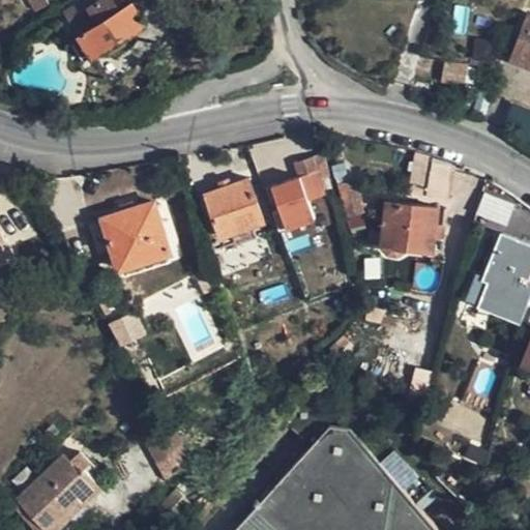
[(49,3),(46,0),(28,0),(34,10),(49,3)]
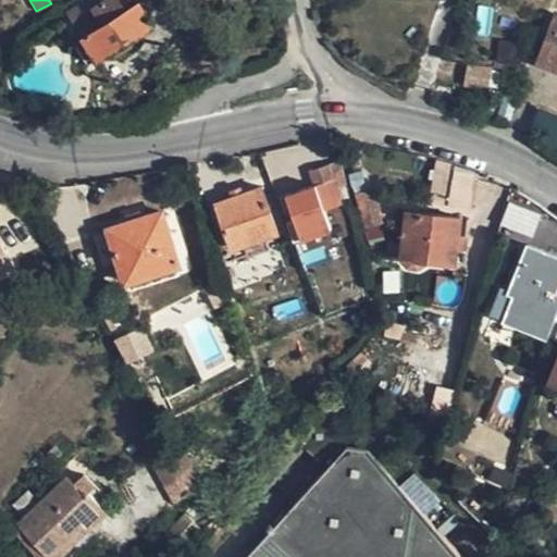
[(98,0),(100,2),(81,15),(72,22),(97,60),(153,24),(145,11),(139,3),(144,0),(98,0)]
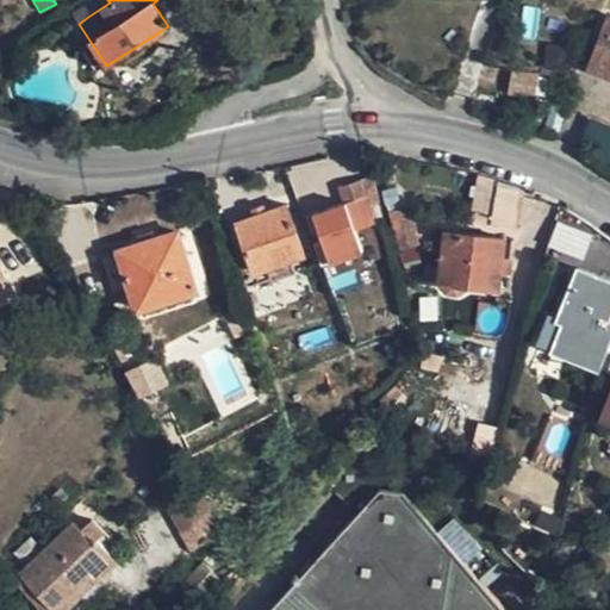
[(166,7),(161,0),(157,0),(153,4),(159,12),(166,7)]
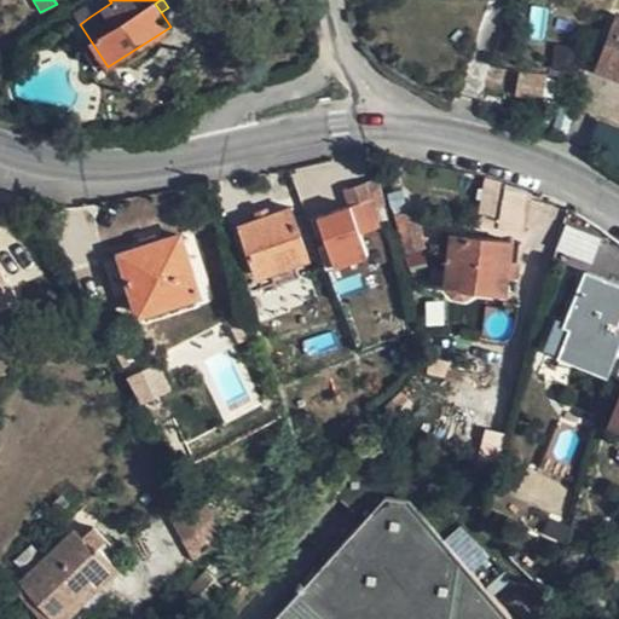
[(84,7),(74,15),(80,24),(90,17),(84,7)]
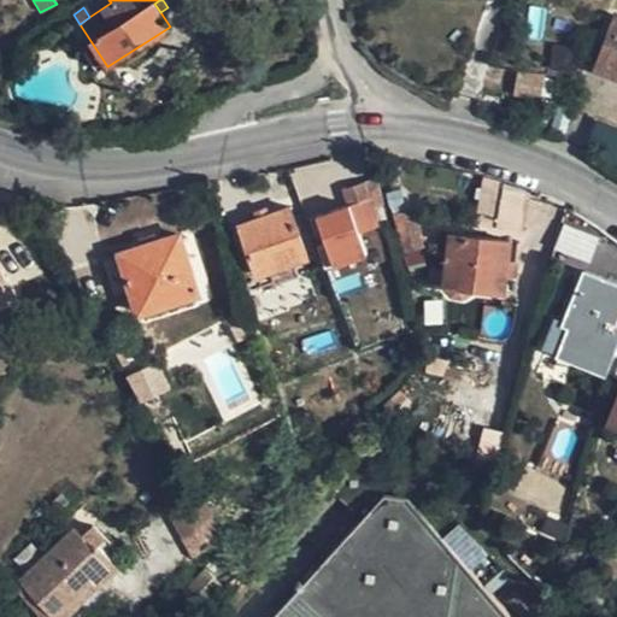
[(616,17),(613,16),(594,69),(616,77),(616,17)]
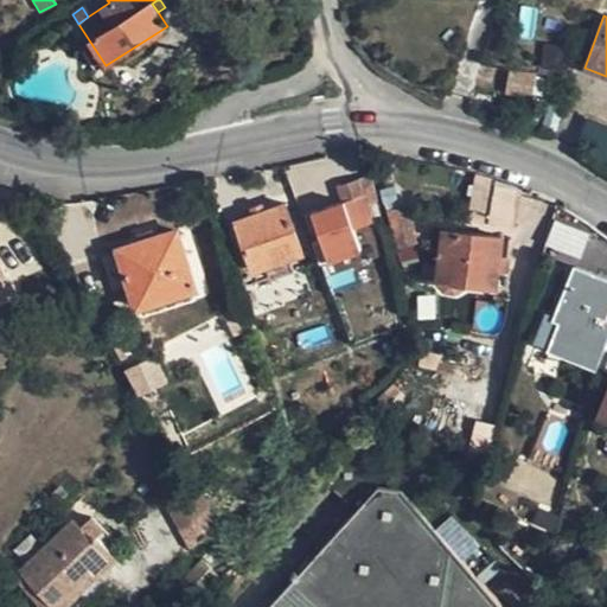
[(370,176),(358,179),(371,217),(382,212),(370,176)]
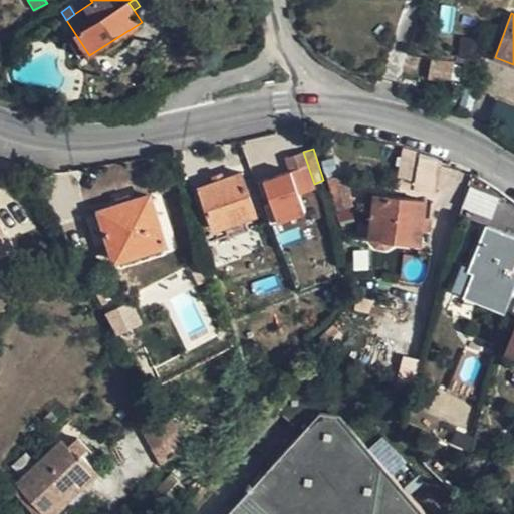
[(314,184),(303,152),(285,158),(286,161),(275,165),(278,175),(265,181),(272,201),(314,186),(314,184)]
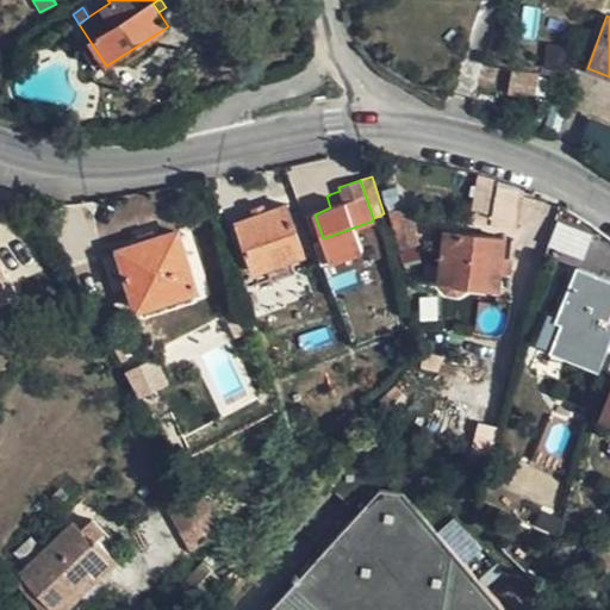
[(254,209),(256,216),(267,212),(265,205),(254,209)]
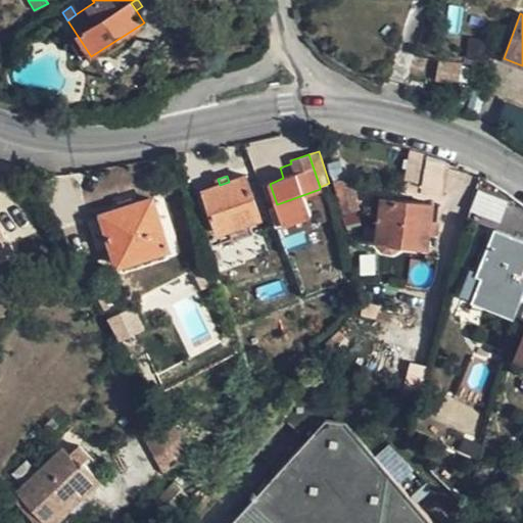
[(245,177),(229,182),(220,185),(204,190),(219,231),(230,227),(248,221),(259,219),(245,177)]
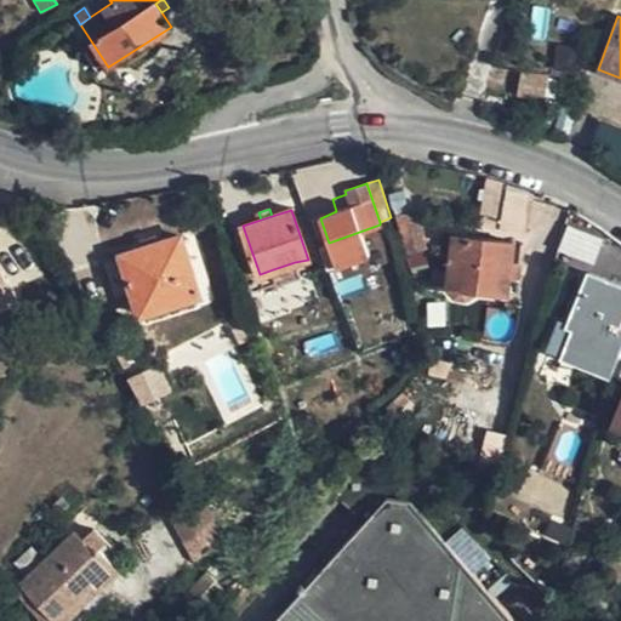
[(426,249),(417,214),(396,218),(405,254),(426,249)]
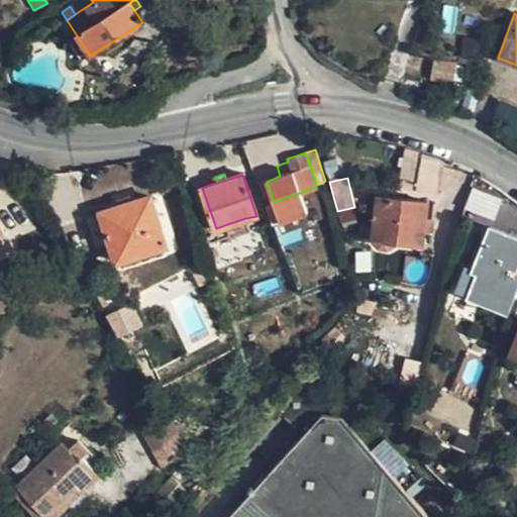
[(491,217),(497,199),(473,191),(467,209),(491,217)]
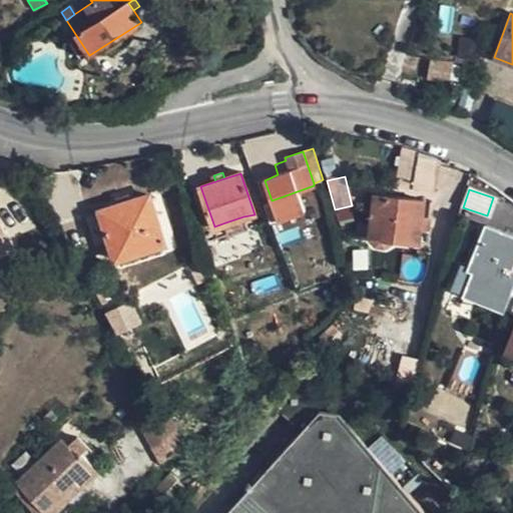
[(165,243),(149,195),(99,210),(115,260),(165,243)]
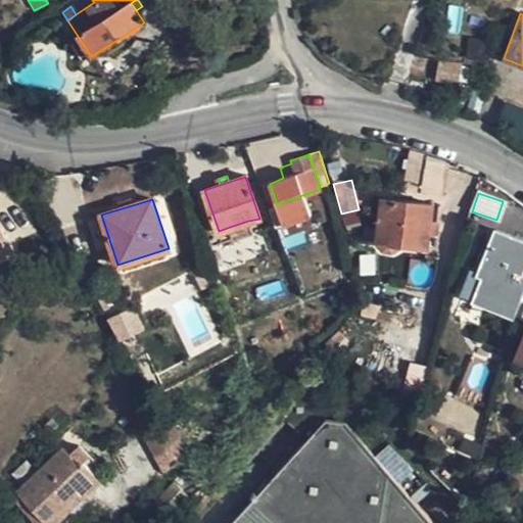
[(325,207),(322,199),(302,206),(305,215),(325,207)]
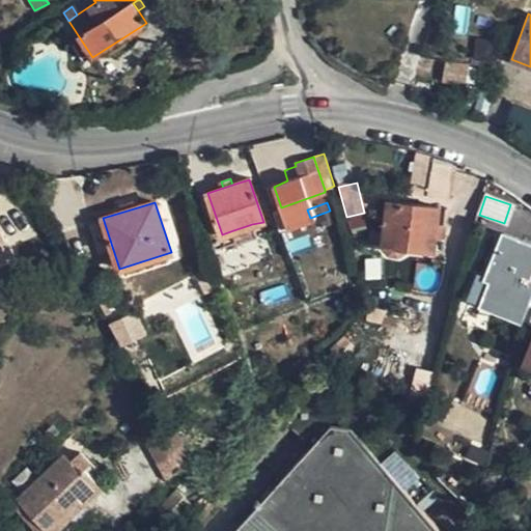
[(384,233),(382,246),(388,253),(399,255),(407,248),(432,251),(435,235),(437,225),(438,210),(387,203),(384,233)]
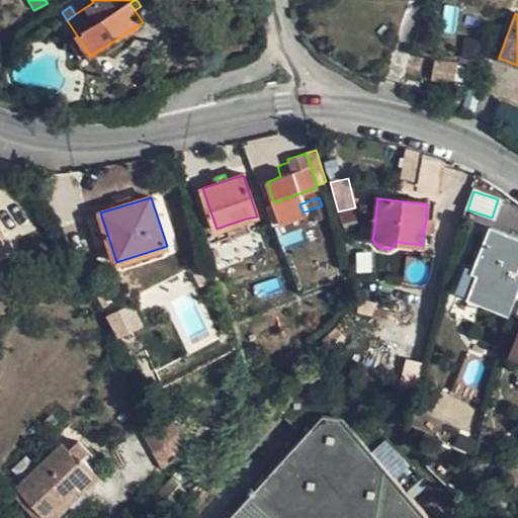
[(250,230),(246,219),(228,225),(232,236),(250,230)]
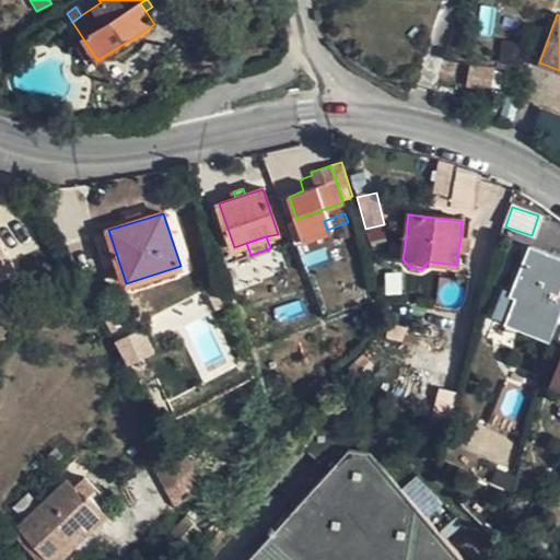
[(468,238),(461,237),(458,248),(467,249),(468,238)]
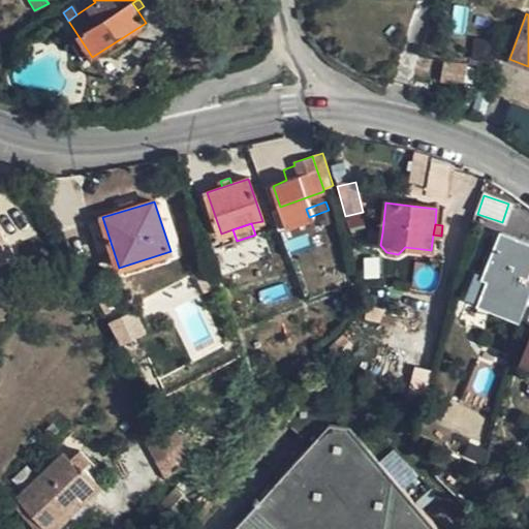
[(0,261),(14,253),(0,228),(0,261)]
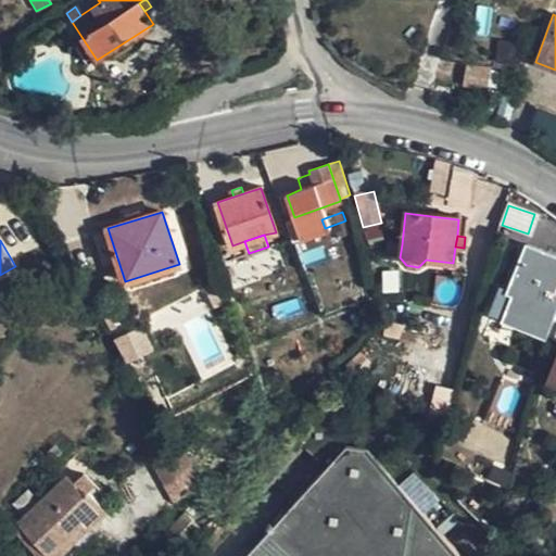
[(386,255),(400,257),(402,244),(388,242),(386,255)]
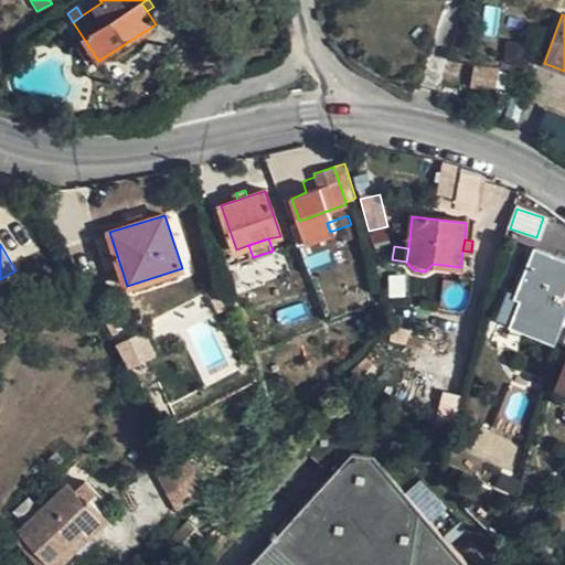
[(564,344),(564,340),(564,262),(534,249),(516,296),(522,298),(521,304),(552,316),(544,337),(564,344)]
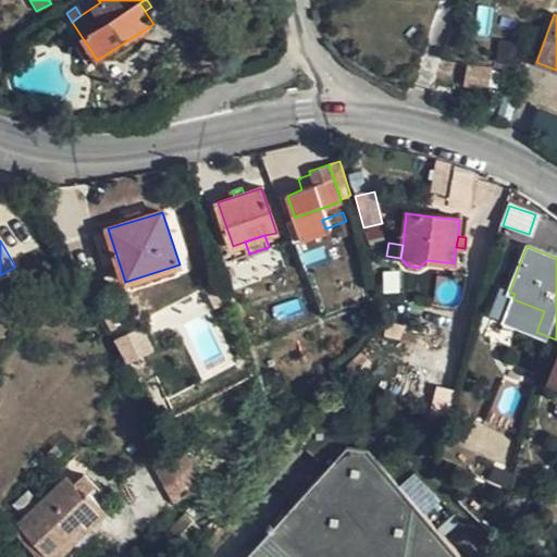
[(71,268),(62,254),(54,258),(61,272),(71,268)]
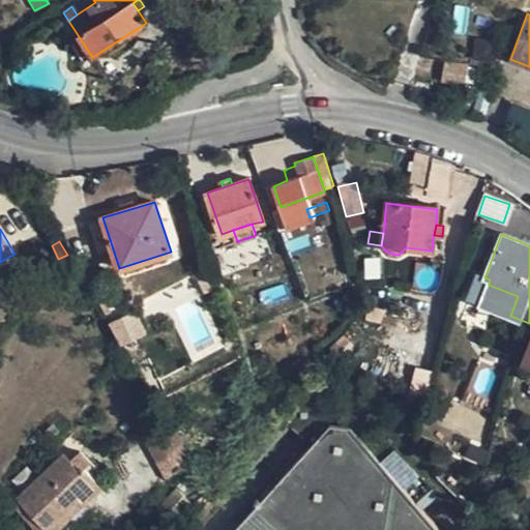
[(480,303),(510,316),(518,296),(489,285),(480,303)]
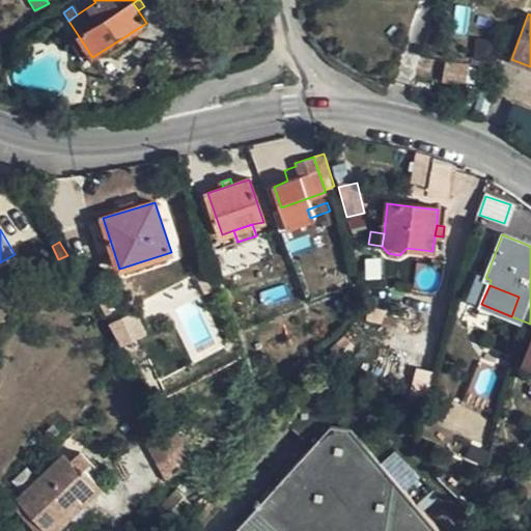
[(118,344),(144,336),(140,325),(130,328),(127,320),(112,325),(118,344)]
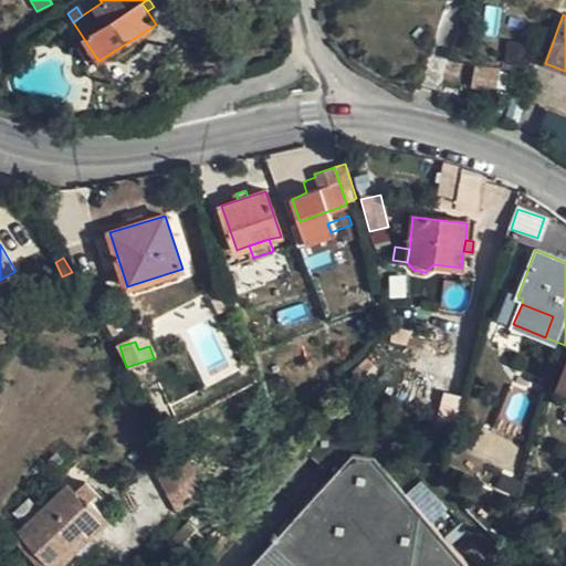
[(463,565),(365,458),(344,454),(245,565),(463,565)]
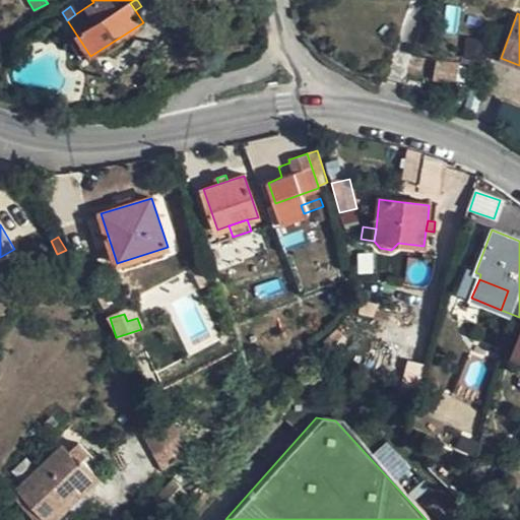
[(188,455),(175,420),(144,433),(157,466),(188,455)]
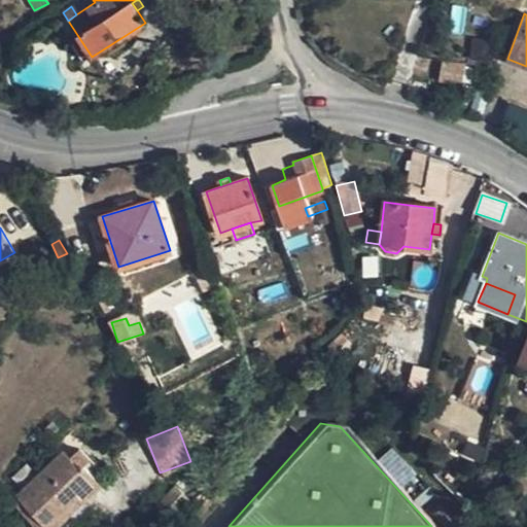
[(67,449),(19,493),(47,524),(78,496),(81,500),(98,485),(81,467),(89,460),(79,451),(72,455),(67,449)]
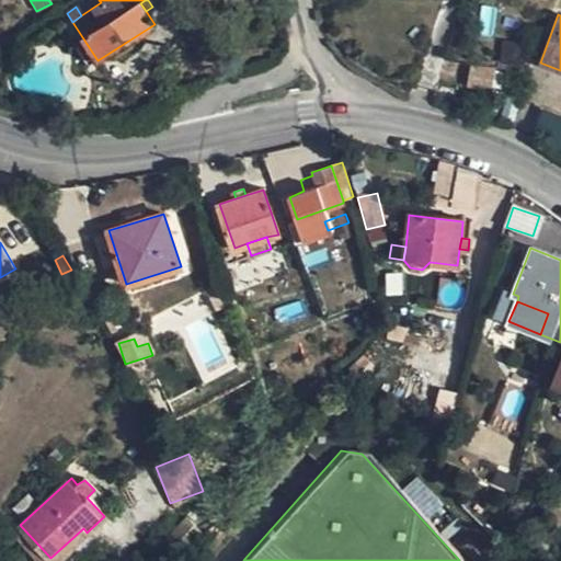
[(201,531),(186,518),(164,540),(180,553),(201,531)]
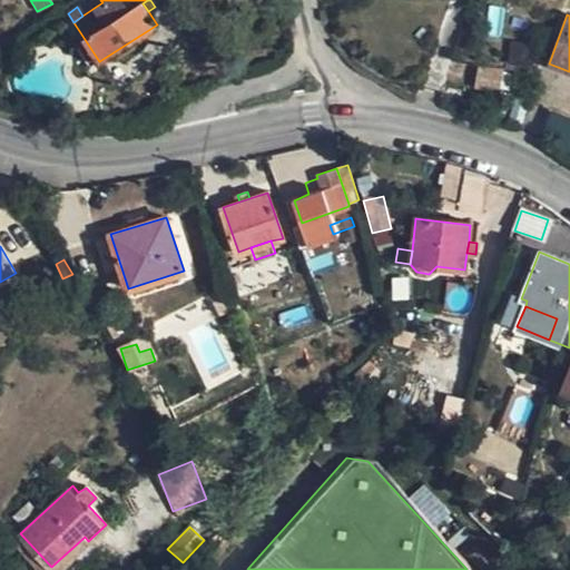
[(41,569),(57,569),(88,541),(85,537),(51,567),(20,533),(12,540),(41,569)]
